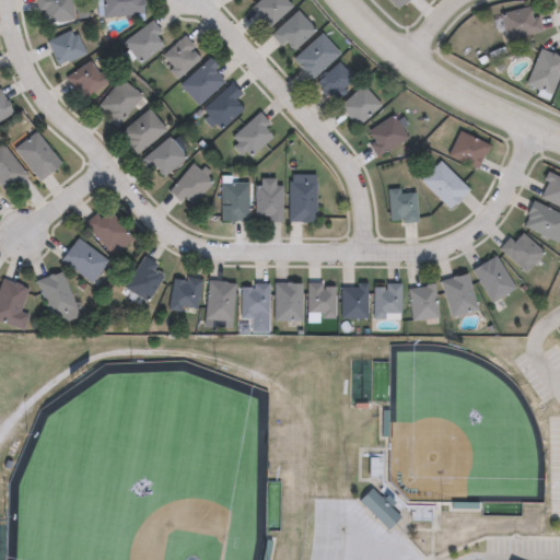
[(38,23),(37,0),(70,0),(71,22),(38,23)]
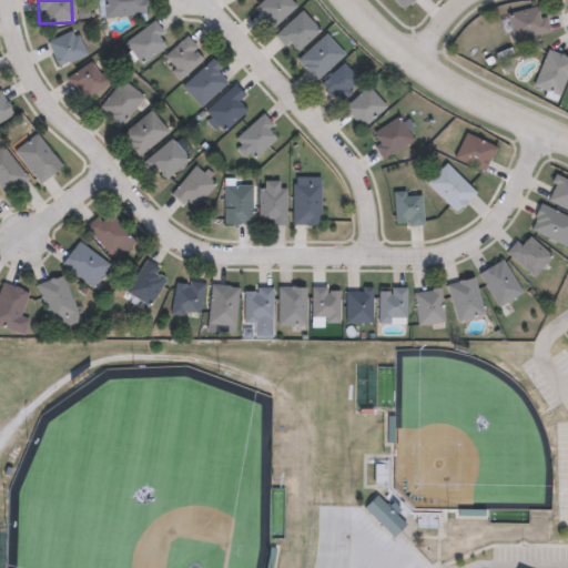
[(143,0),(144,16),(104,17),(103,0),(143,0)]
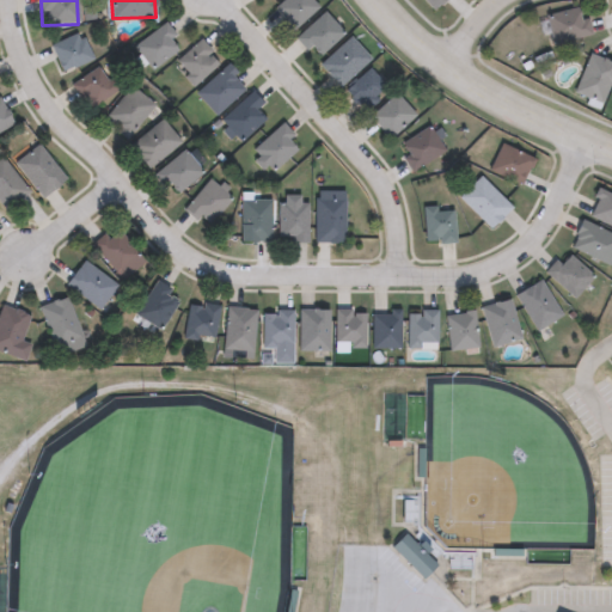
[(311,0),(318,7),(293,31),(273,10),(282,0),(311,0)]
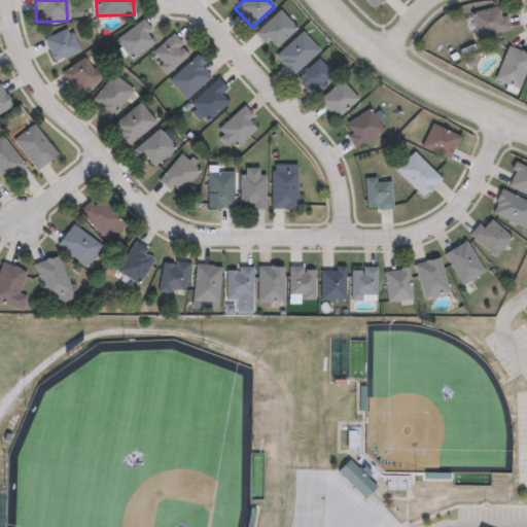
[(382,0),(374,8),(364,0),(382,0)]
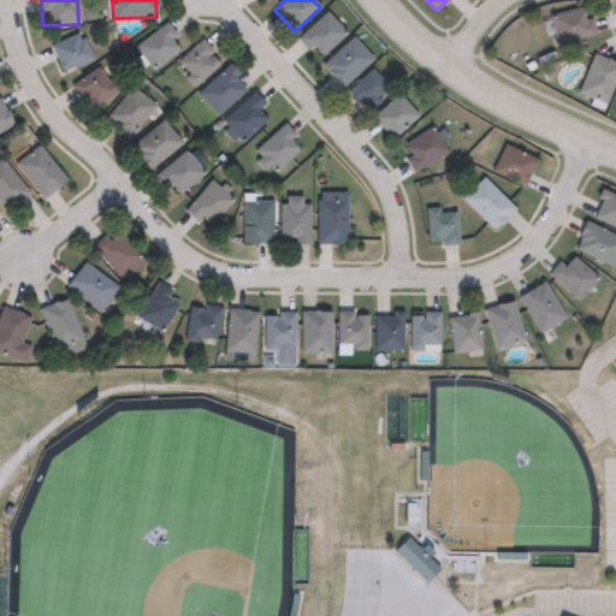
[(596,34),(556,45),(549,16),(584,6),(586,18),(591,17),(596,34)]
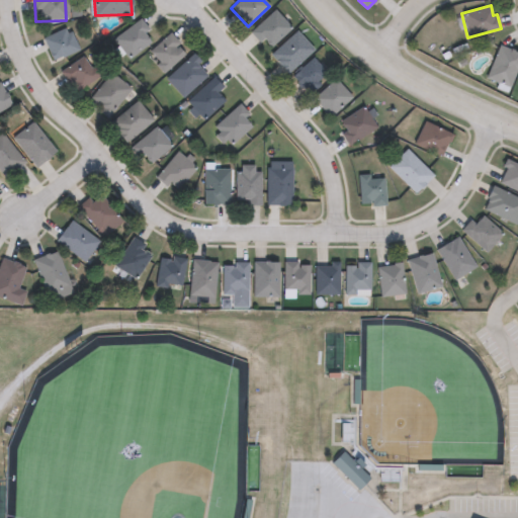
[(290,28),(267,51),(250,32),(274,10),(290,28)]
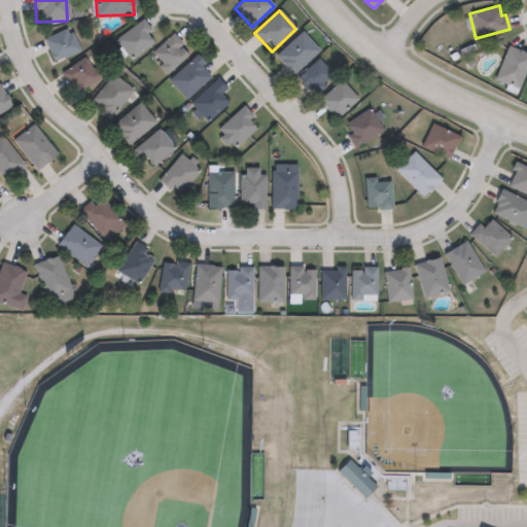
[(152,28),(147,38),(149,39),(139,59),(119,48),(134,19),(152,28)]
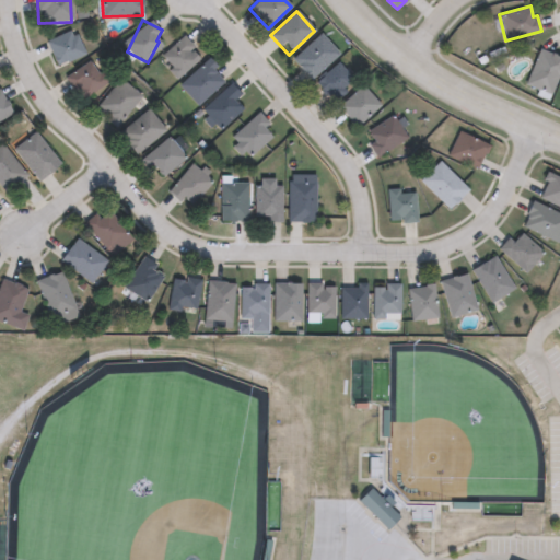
[(58,68),(46,43),(72,28),(85,54),(58,68)]
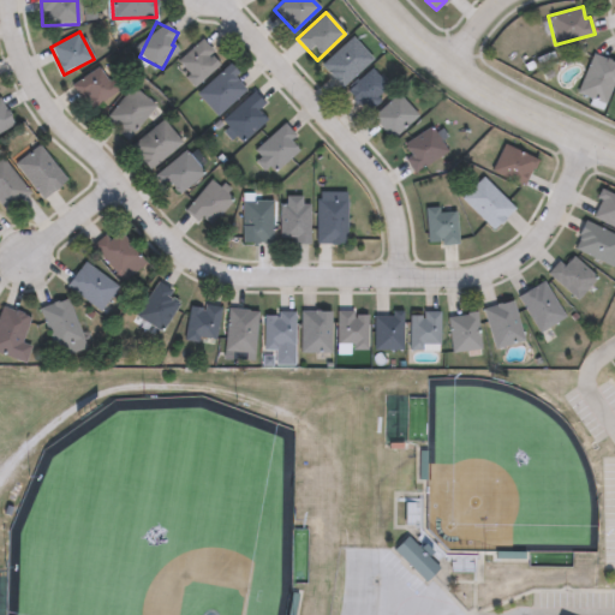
[(321,65),(351,37),(371,60),(341,88),(321,65)]
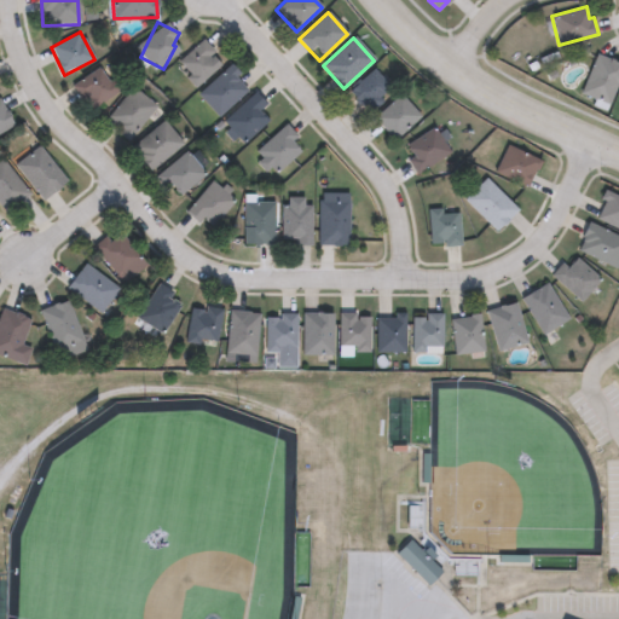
[(196,88),(175,64),(203,40),(224,63),(196,88)]
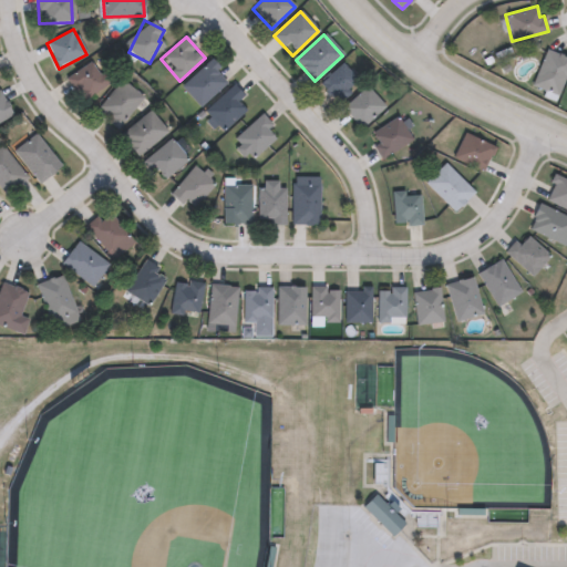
[(532,86),(545,50),(566,57),(566,71),(558,95),(532,86)]
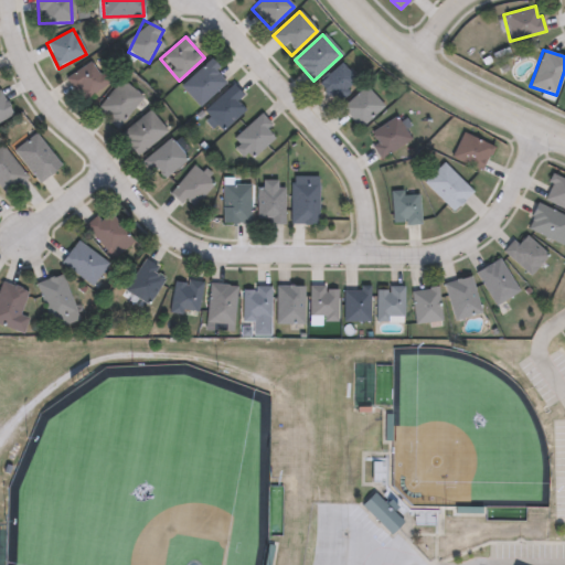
[(65,78),(91,60),(108,83),(82,102),(65,78)]
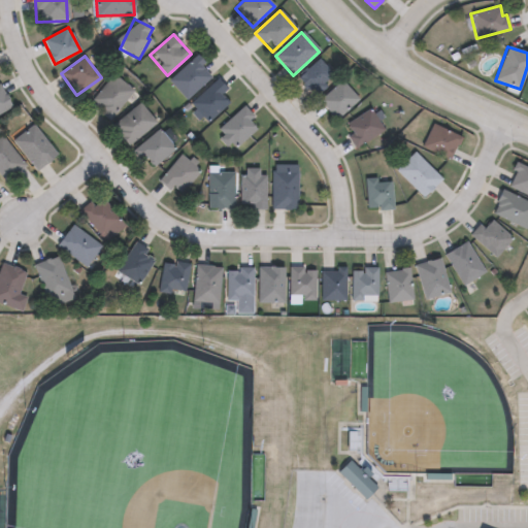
[(213,75),(187,99),(169,80),(196,57),(213,75)]
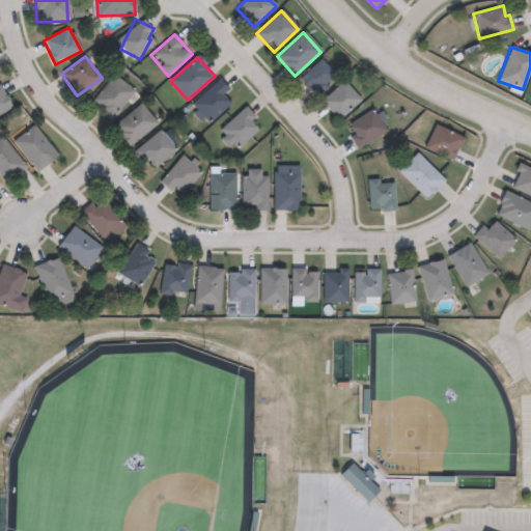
[(316,96),(299,80),(319,59),(337,77),(316,96)]
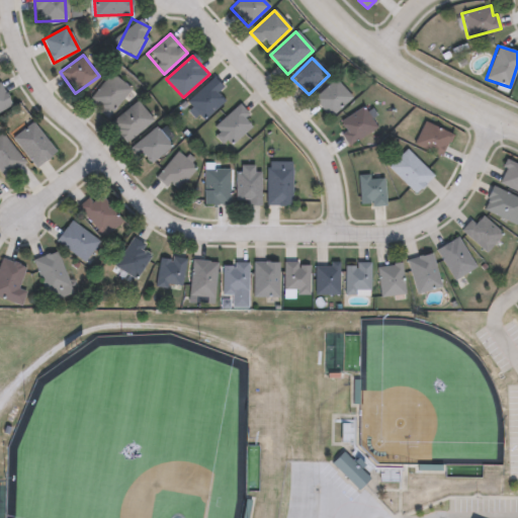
[(132,91),(107,117),(88,99),(112,73),(132,91)]
